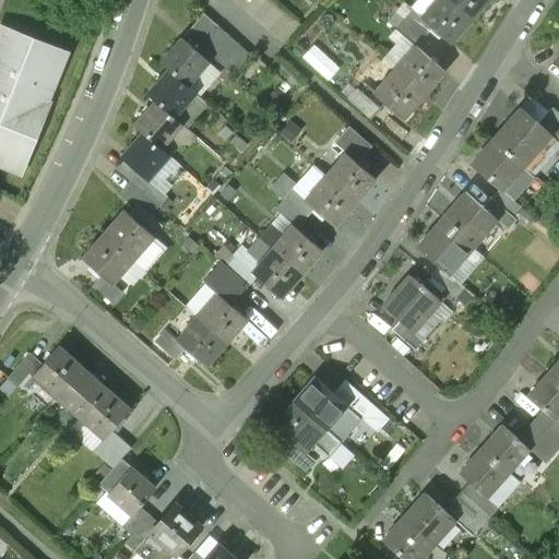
[(471,20),(447,0),(436,0),(421,18),(432,28),(450,44),(471,20)]
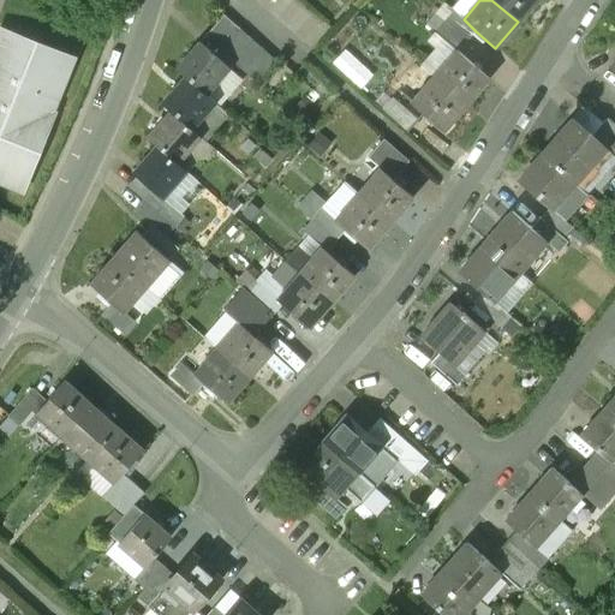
[(537,0),(491,0),(518,22),(537,0)]
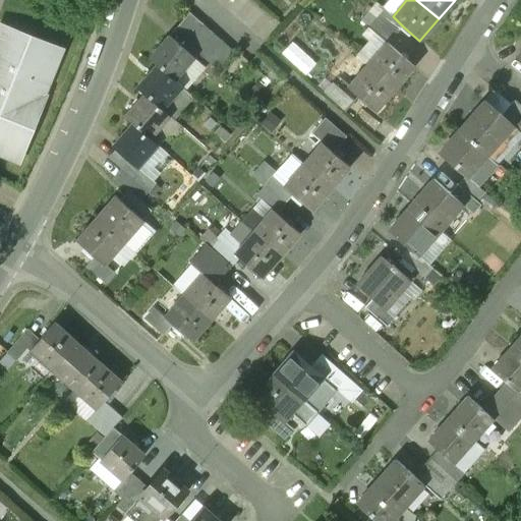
[(393,16),(377,2),(367,11),(377,19),(395,36),(403,26),(393,16)]
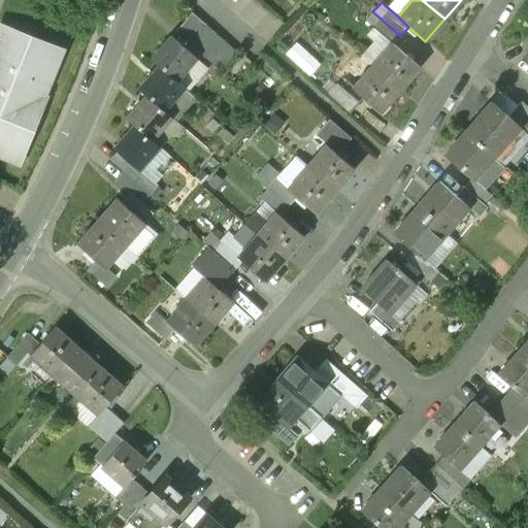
[(206,26),(193,14),(176,33),(178,34),(190,44),(206,26)]
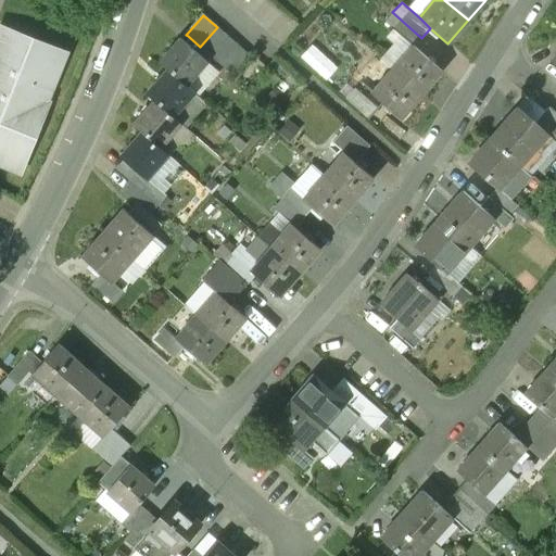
[(421,38),(402,21),(393,30),(413,48),(421,38)]
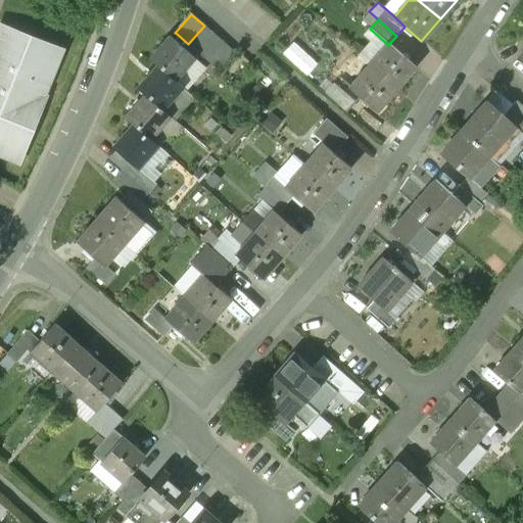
[(0,25),(0,153),(21,162),(33,134),(31,133),(63,50),(0,25)]
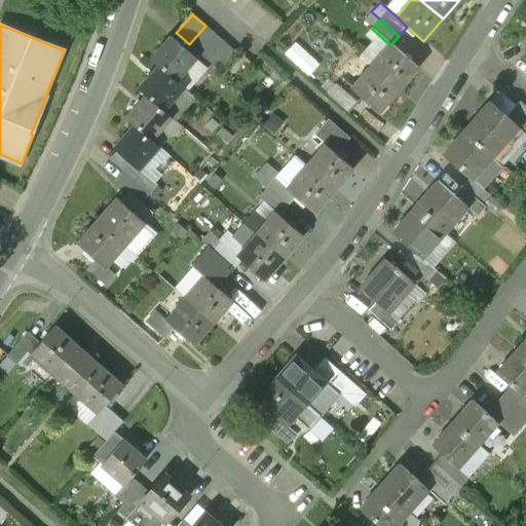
[(205,26),(189,44),(190,46),(198,52),(215,34),(205,26)]
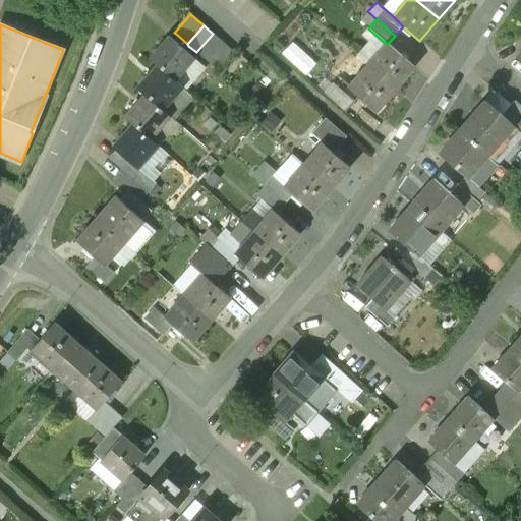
[(170,37),(151,60),(158,66),(174,81),(194,58),(185,50),(188,46),(187,44),(176,34),(172,38),(170,37)]
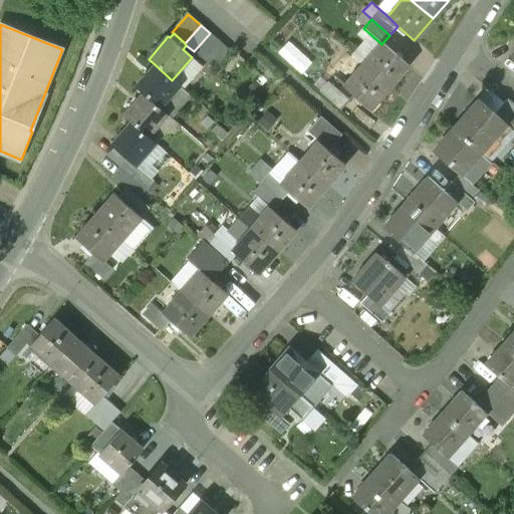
[(210,33),(194,51),(196,53),(203,59),(219,41),(210,33)]
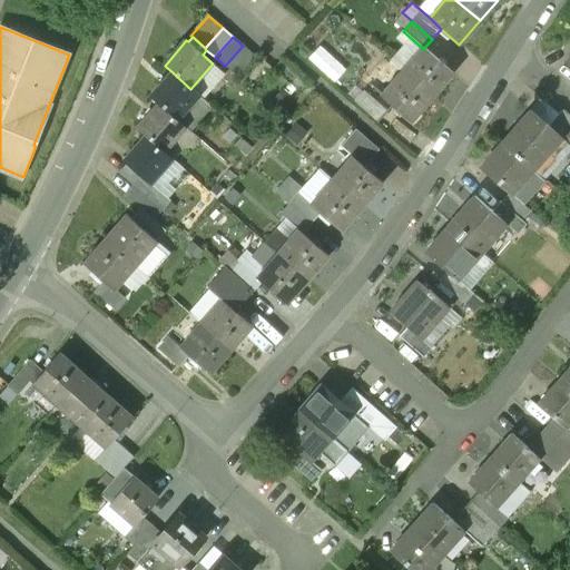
[(243,46),(225,66),(238,78),(256,58),(243,46)]
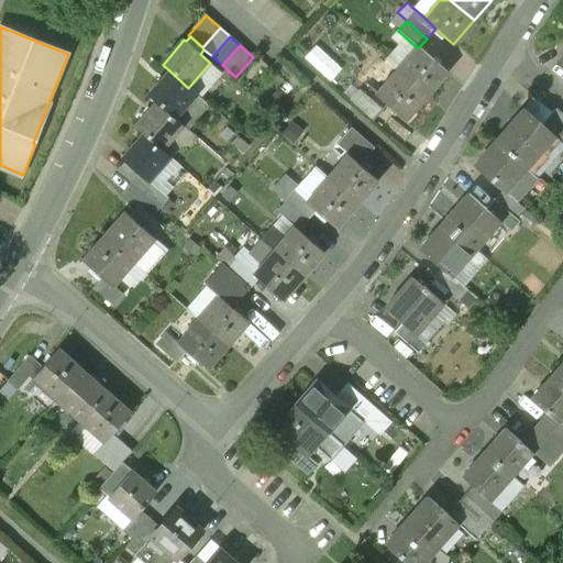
[(446,74),(418,48),(397,72),(426,97),(446,74)]
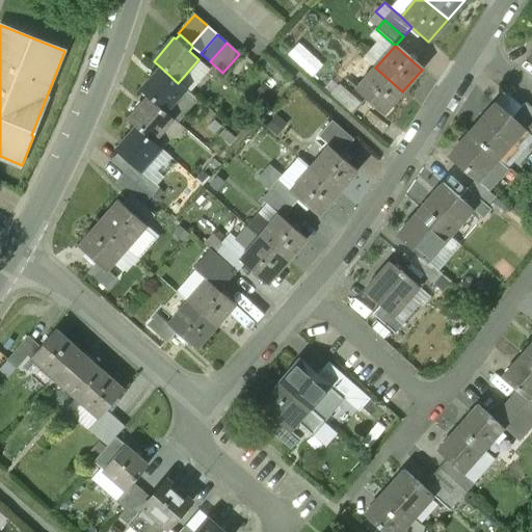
[(201,53),(192,47),(189,51),(198,59),(203,55),(201,53)]
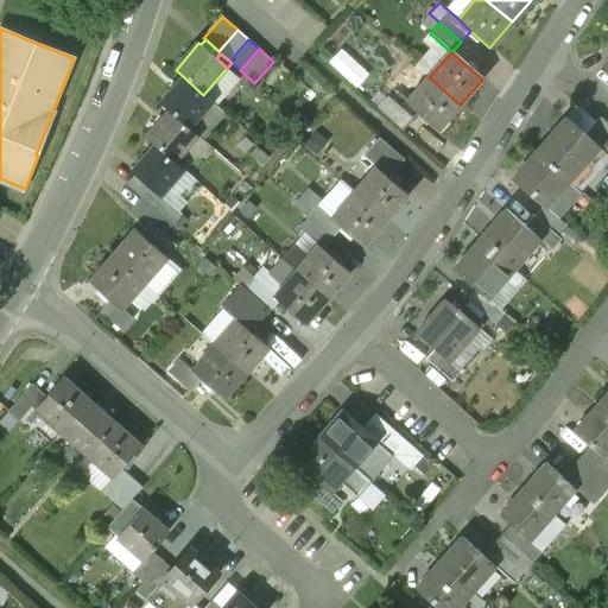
[(429,77),(417,67),(394,90),(437,130),(460,105),(429,77)]
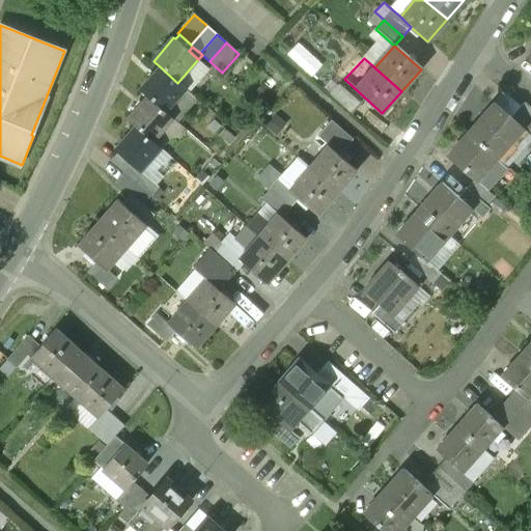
[(161,67),(140,90),(148,98),(165,112),(185,89),(177,83),(161,67)]
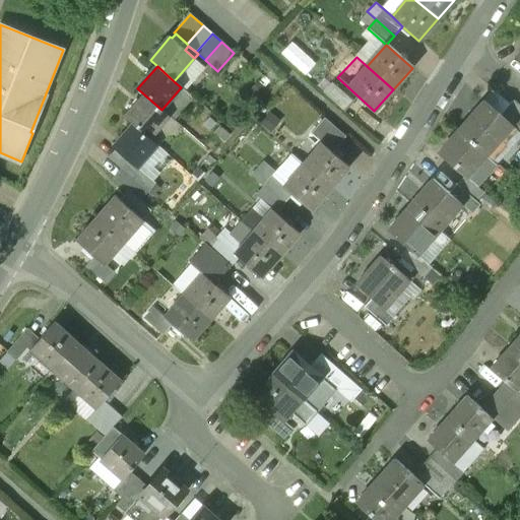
[(353,102),(332,82),(323,91),(344,112),(353,102)]
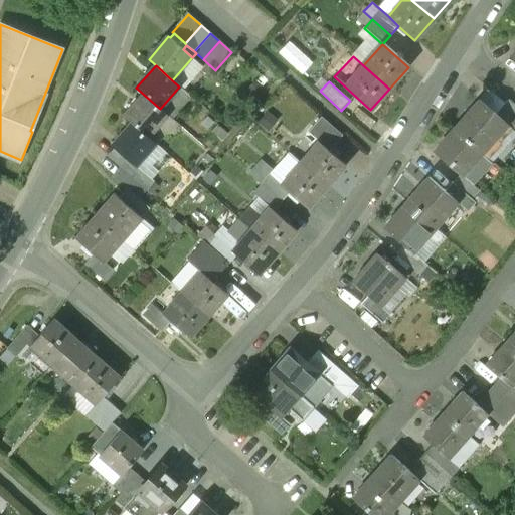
[(144,95),(124,117),(132,124),(148,138),(168,116),(160,109),(144,95)]
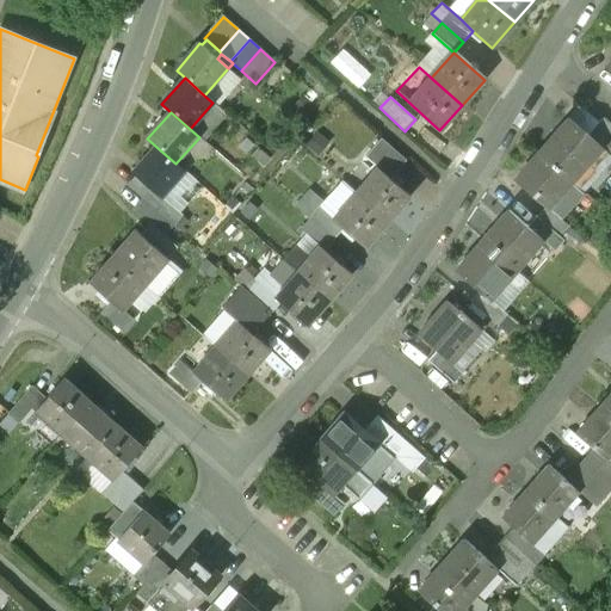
[(569,119),(538,154),(571,183),(602,147),(588,136),(569,119)]
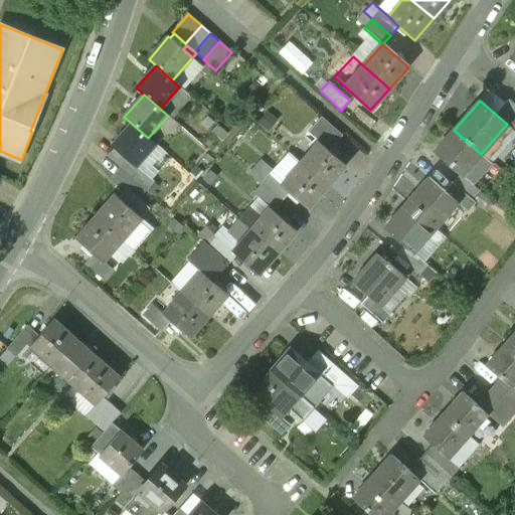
[(514,114),(504,105),(496,115),(507,124),(514,131),(514,114)]
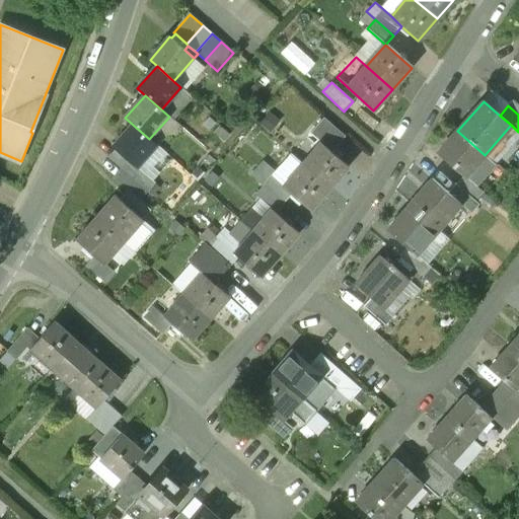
[(345,136),(323,118),(314,128),(336,146),(345,136)]
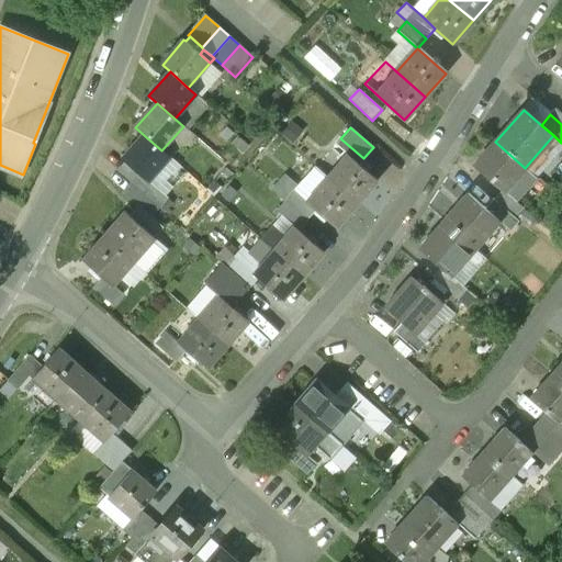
[(144,135),(123,158),(126,161),(143,176),(149,182),(171,158),(161,150),(144,135)]
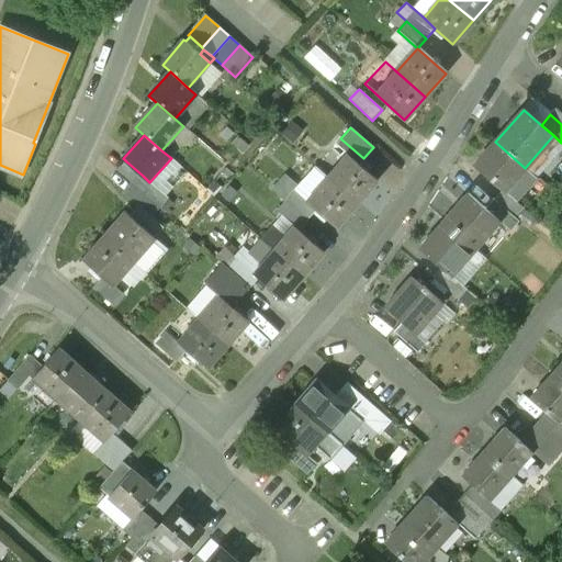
[(525,168),(495,142),(474,166),(503,190),(516,202),(537,178),(525,168)]
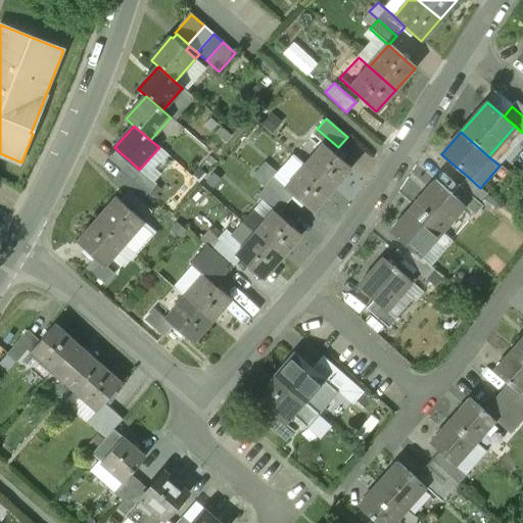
[(349,167),(323,144),(304,165),(331,189),(349,167)]
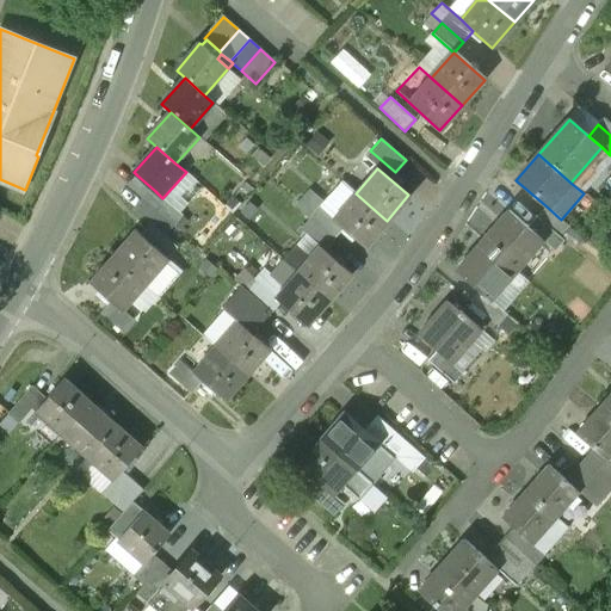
[(155,191),(137,176),(128,187),(146,203),(155,191)]
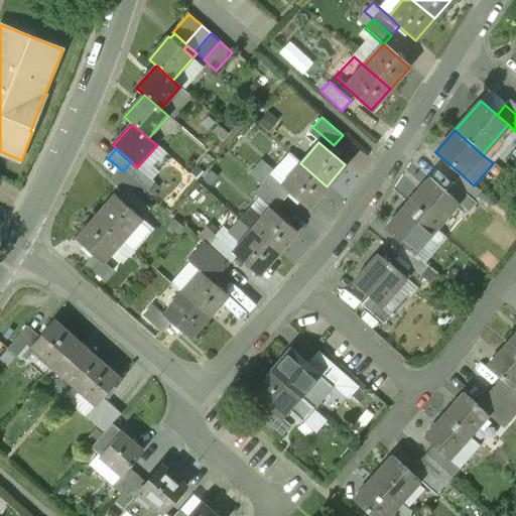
[(300,163),(288,153),(269,175),(289,194),(307,209),(327,186),(300,163)]
